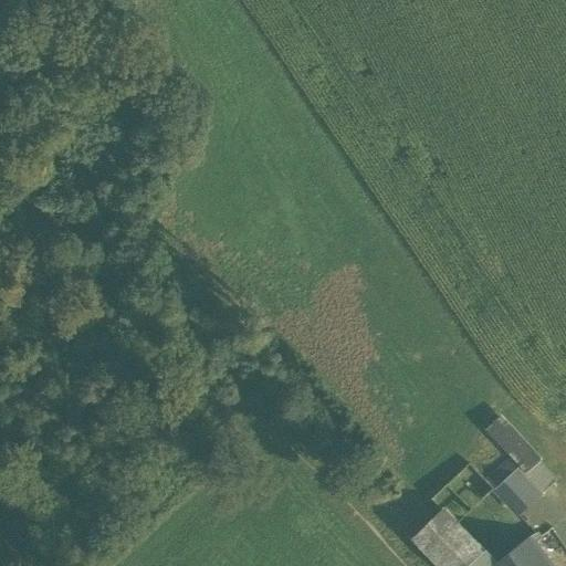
[(482,431),(509,458),(526,475),(536,465),(537,464),(495,420),(482,431)]
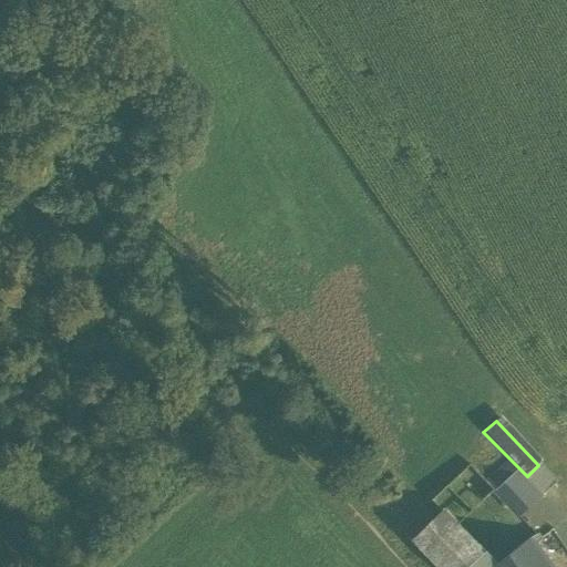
[(527,476),(509,459),(484,482),(493,491),(517,517),(544,494),(527,476)]
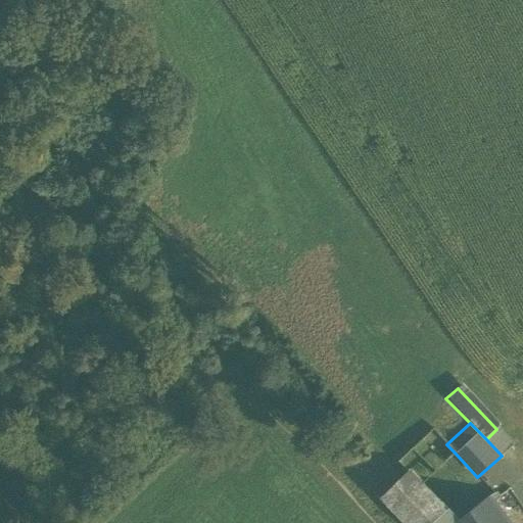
[(420,485),(455,453),(446,444),(432,429),(396,463),(407,472),(420,485)]
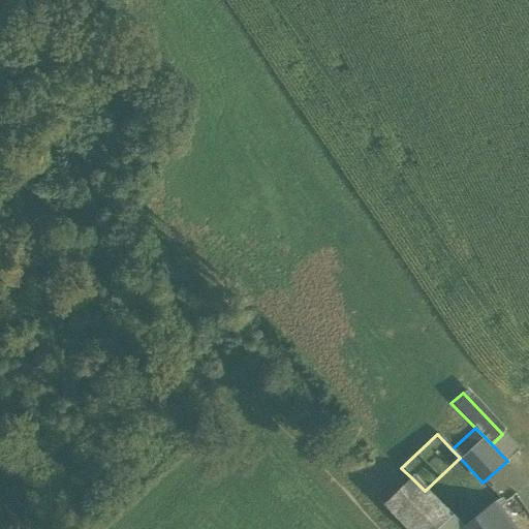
[(492,444),(507,461),(518,452),(511,445),(501,435),(492,444)]
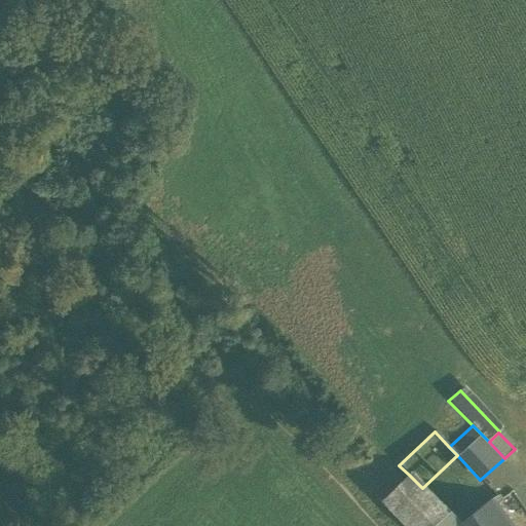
[(409,475),(379,502),(402,525),(435,525),(448,514),(422,488),(409,475)]
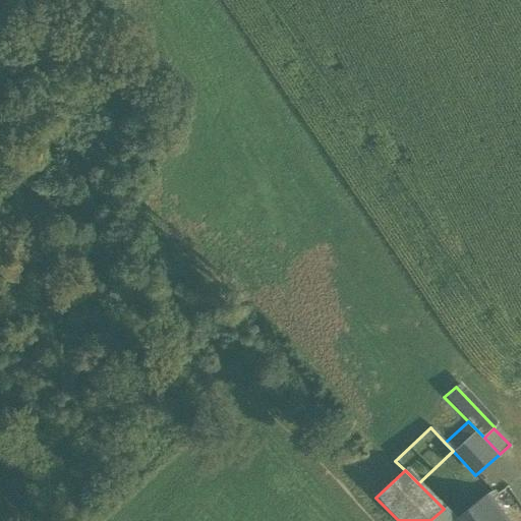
[(505,520),(486,497),(455,520),(454,520),(505,520)]
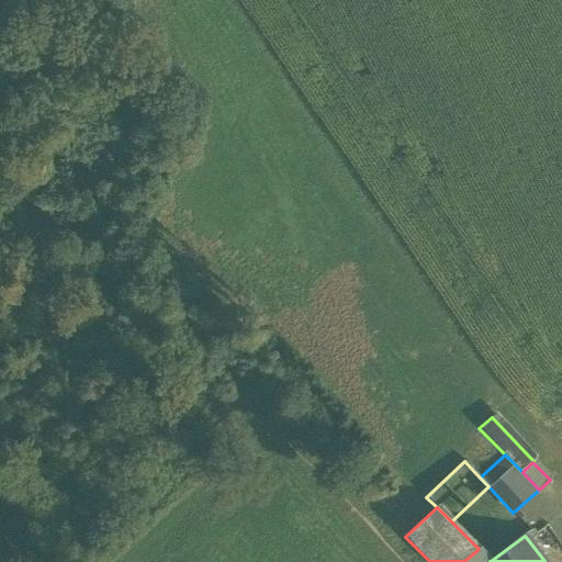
[(490,561),(491,561),(479,549),(464,561),(490,561)]
